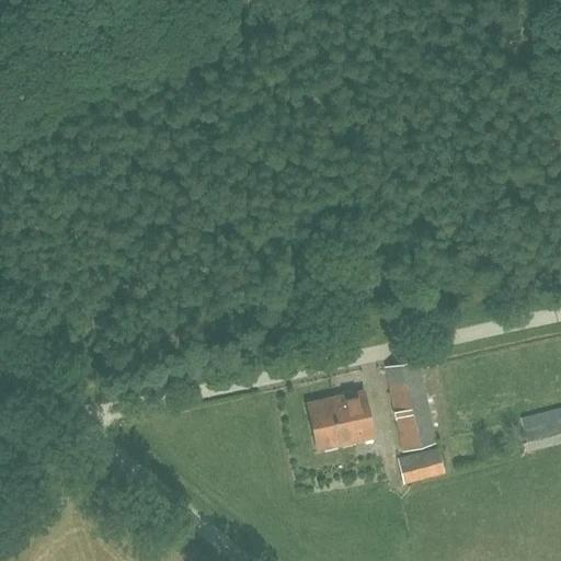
[(403,451),(438,444),(422,359),(385,366),(402,450),(403,451)]
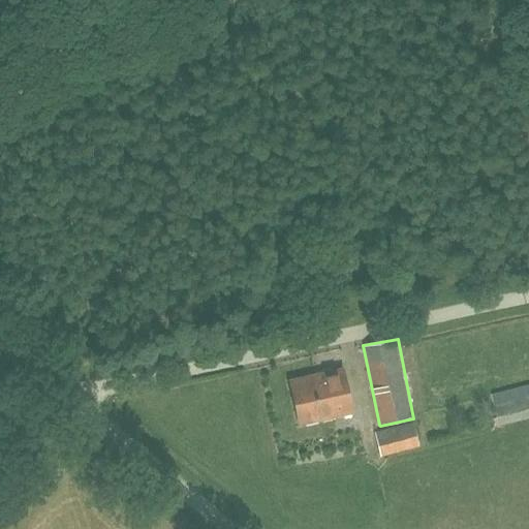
[(301,423),(353,412),(345,370),(291,380),(301,423)]
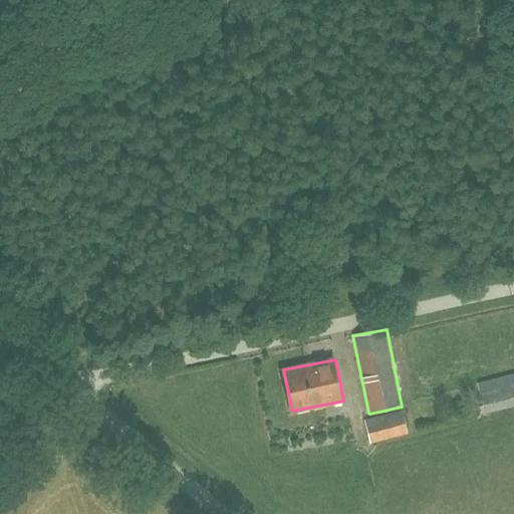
[(485,414),(513,407),(513,372),(477,381),(485,414)]
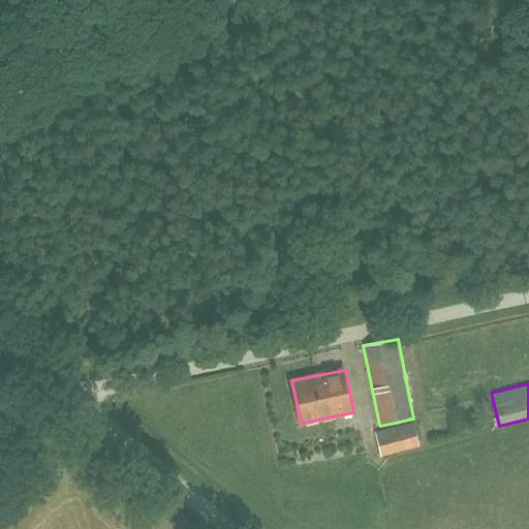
[(382,435),(384,444),(419,435),(417,425),(382,435)]
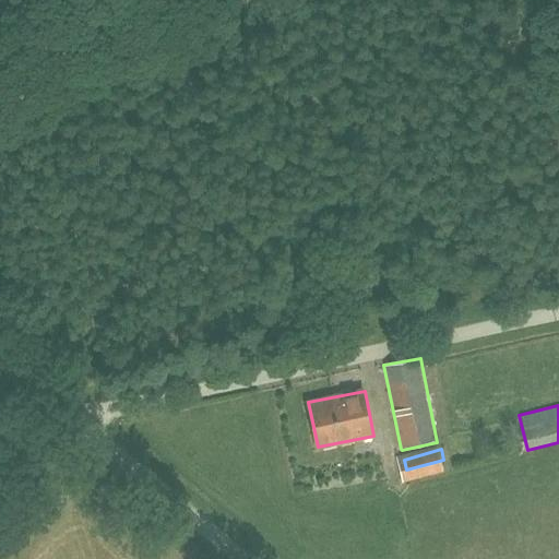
[(447,461),(403,472),(406,484),(450,473),(447,461)]
